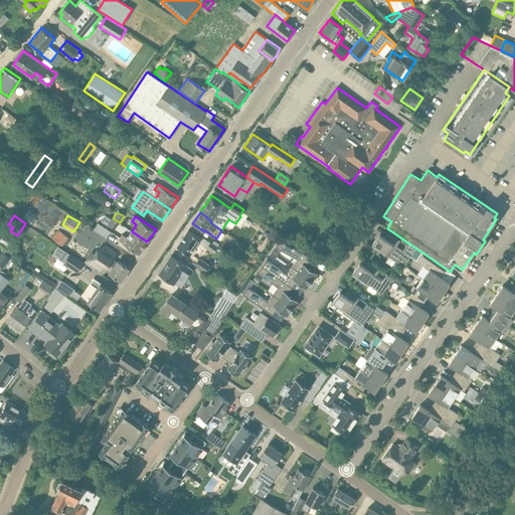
[(115,228),(120,222),(113,218),(109,224),(115,228)]
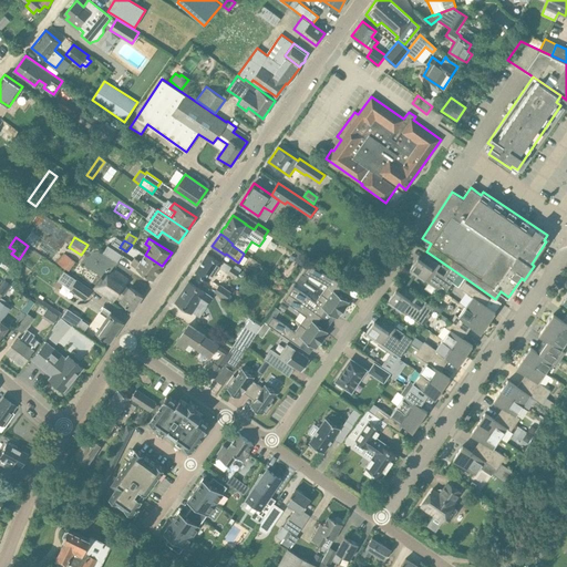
[(112,250),(109,257),(119,263),(123,257),(112,250)]
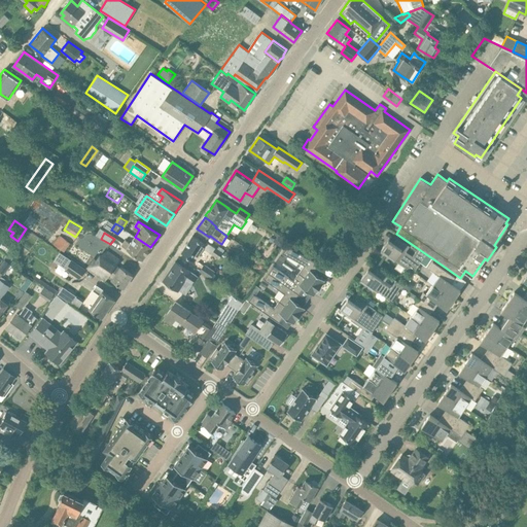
[(60,235),(53,244),(64,252),(70,243),(60,235)]
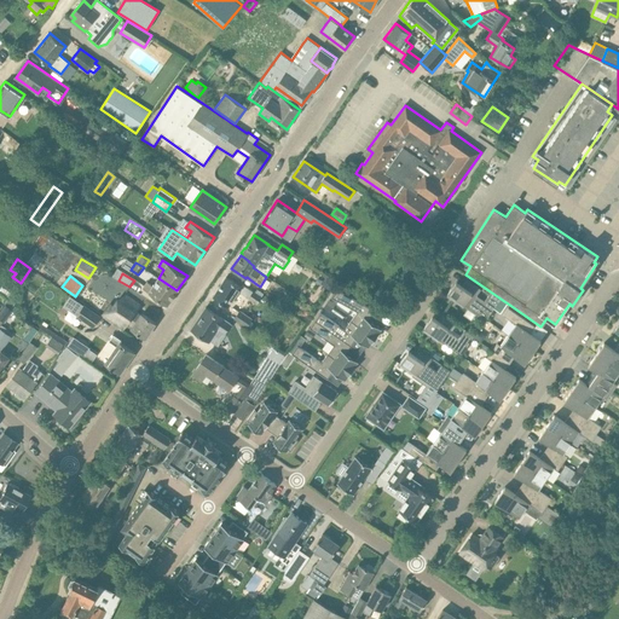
[(335,283),(327,276),(320,284),(330,290),(335,283)]
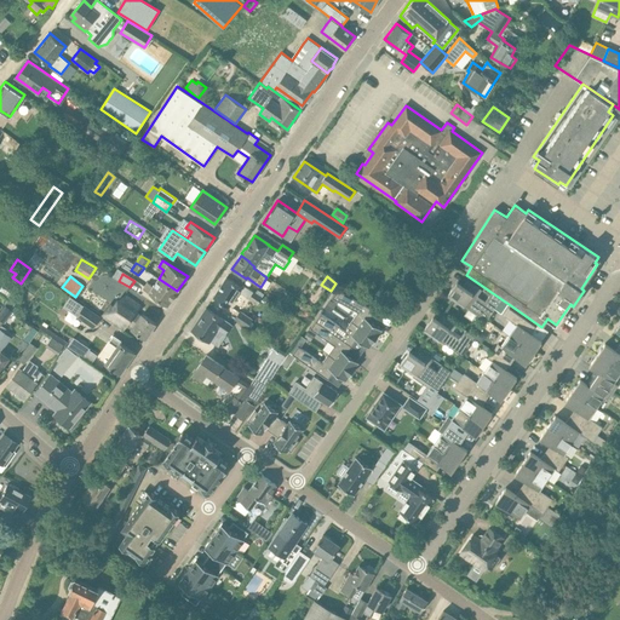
[(242,285),(240,287),(225,277),(212,298),(228,309),(240,292),(248,298),(257,304),(263,297),(253,291),(242,285)]
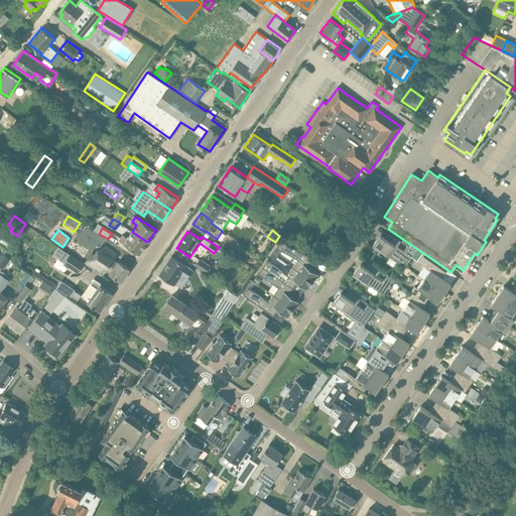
[(147,242),(132,232),(128,238),(123,235),(120,240),(140,254),(147,242)]
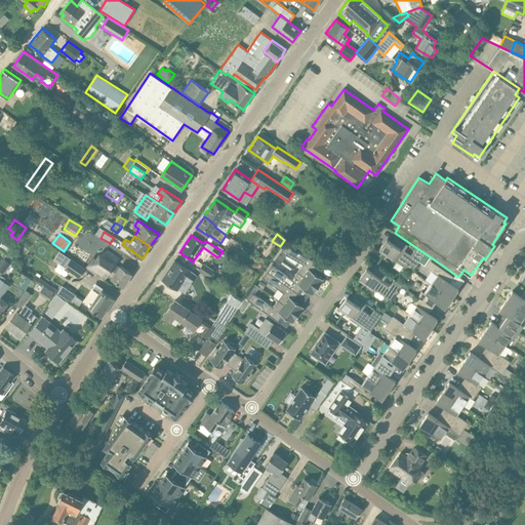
[(411,272),(425,253),(416,247),(410,255),(404,251),(407,245),(395,237),(392,242),(387,239),(379,250),(411,272)]
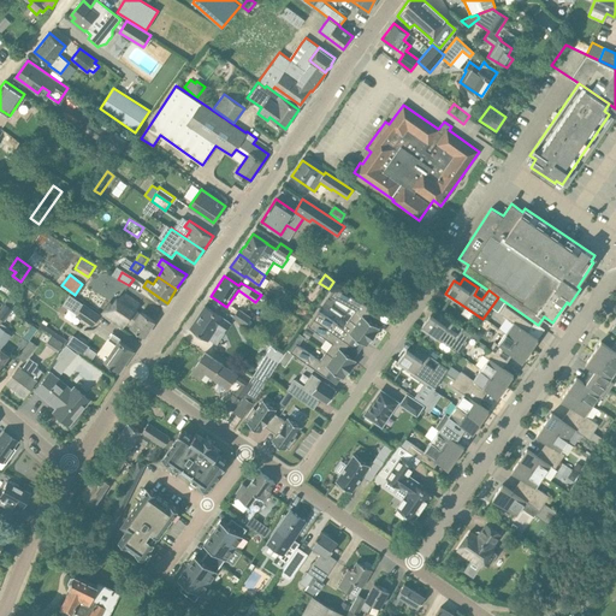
[(373,337),(374,336),(375,332),(379,327),(367,318),(373,309),(339,290),(336,288),(332,291),(330,296),(354,313),(349,319),(349,320),(373,337)]
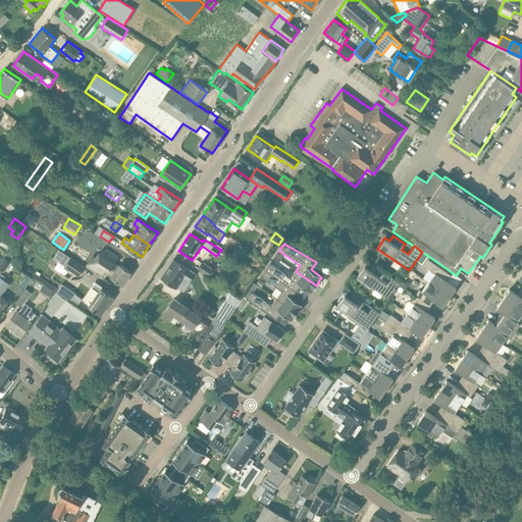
[(107,272),(112,275),(111,277),(122,284),(132,272),(119,264),(118,266),(114,263),(118,257),(106,248),(99,259),(94,256),(87,266),(104,277),(107,272)]
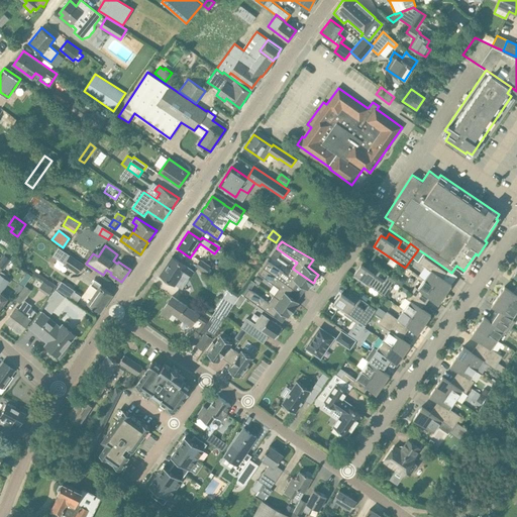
[(59,247),(53,255),(59,260),(64,263),(64,264),(78,274),(84,264),(70,254),(64,251),(59,247)]
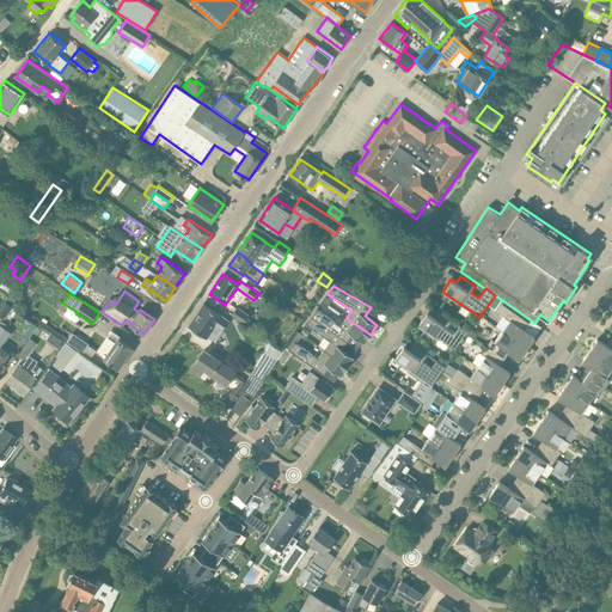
[(495,310),(502,300),(495,295),(489,305),(495,310)]
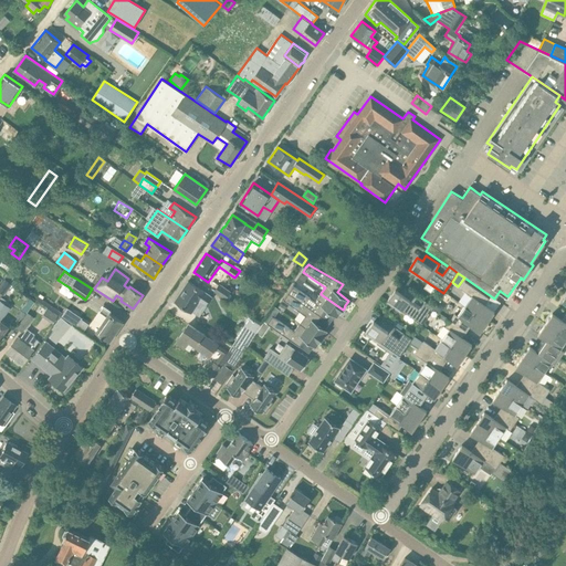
[(4,278),(0,283),(0,292),(3,294),(12,283),(4,278)]
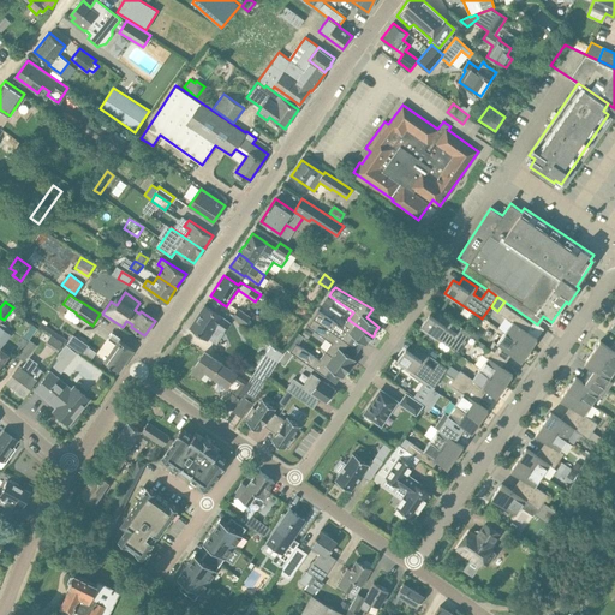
[(204,305),(190,328),(208,340),(216,327),(221,330),(227,321),(204,305)]
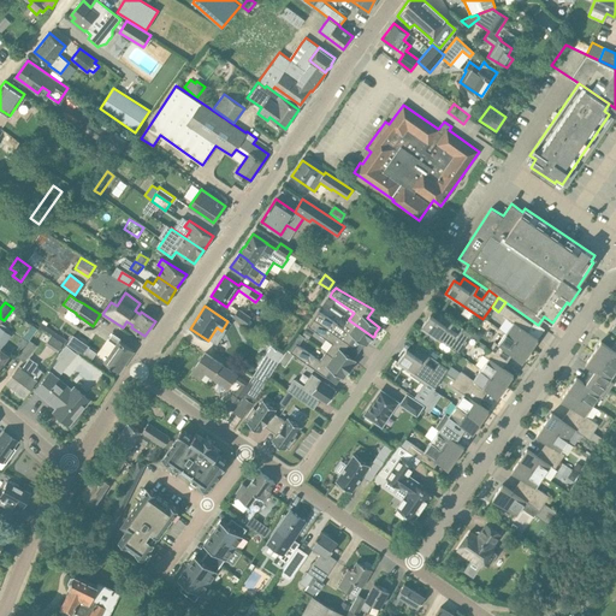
[(238,307),(232,317),(244,325),(252,315),(238,307)]
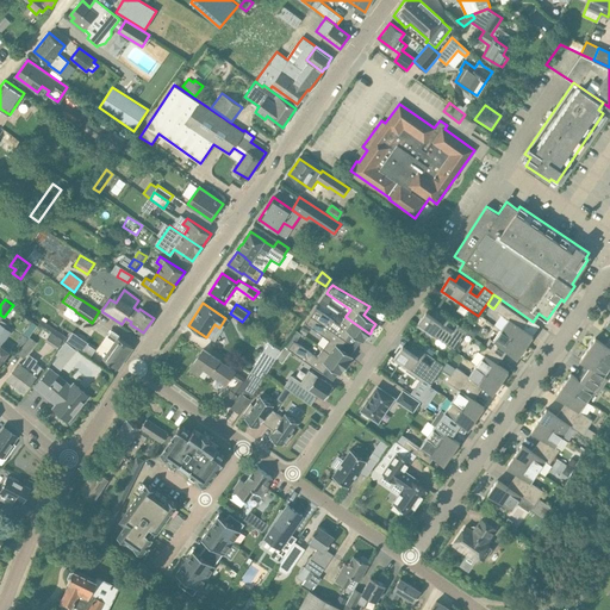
[(500,330),(526,347),(533,336),(522,329),(527,322),(500,304),(496,311),(508,319),(500,330)]
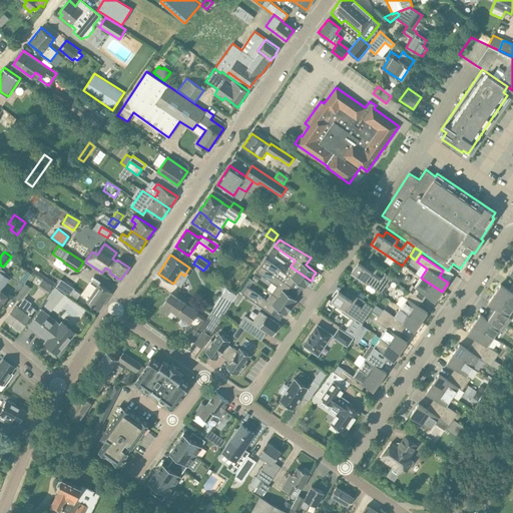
[(286,273),(266,260),(266,259),(261,266),(262,266),(291,287),(291,286),(295,281),(305,288),(306,287),(308,284),(309,284),(309,283),(311,281),(291,267),(291,266),(286,273)]
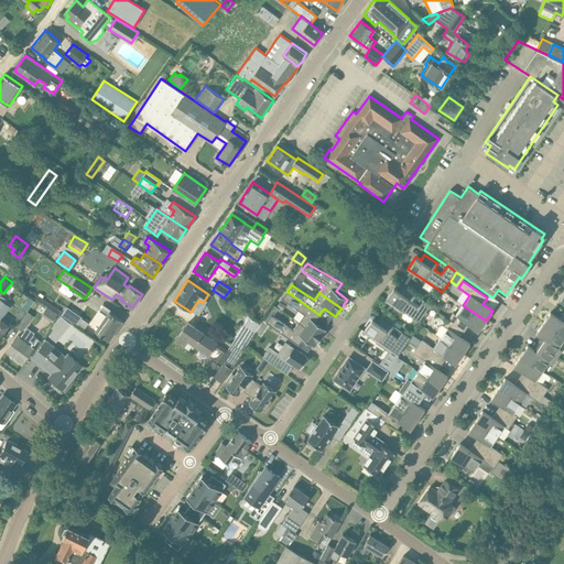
[(416,295),(403,286),(399,292),(393,289),(386,300),(421,324),(432,306),(424,301),(420,306),(413,301),(416,295)]
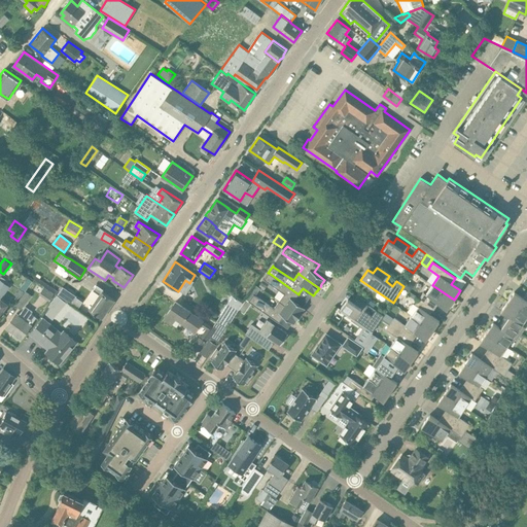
[(300,316),(300,315),(302,312),(305,308),(293,301),(299,294),(269,273),(268,273),(264,279),(284,293),(279,302),(300,316)]
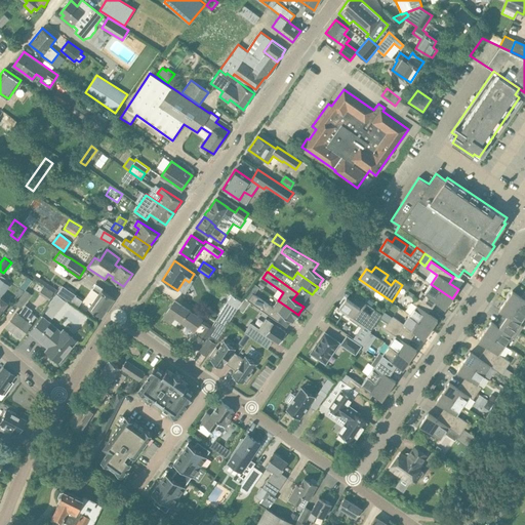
[(0,315),(4,309),(9,301),(1,295),(8,285),(4,282),(6,279),(1,275),(0,275),(0,315)]
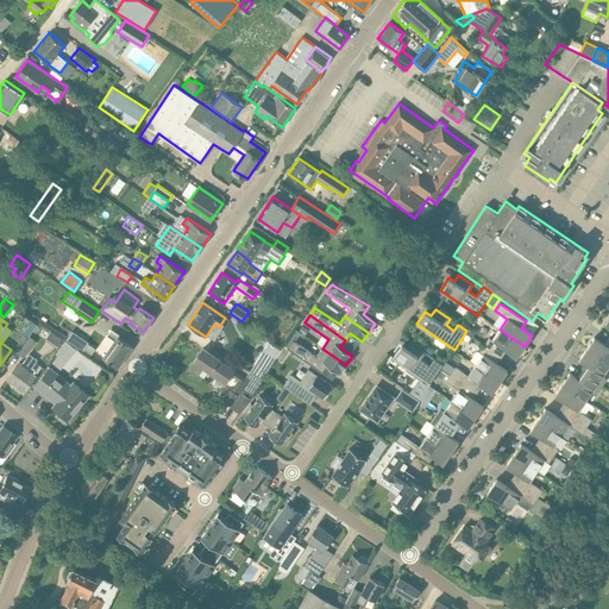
[(478,330),(471,325),(466,332),(473,337),(478,330)]
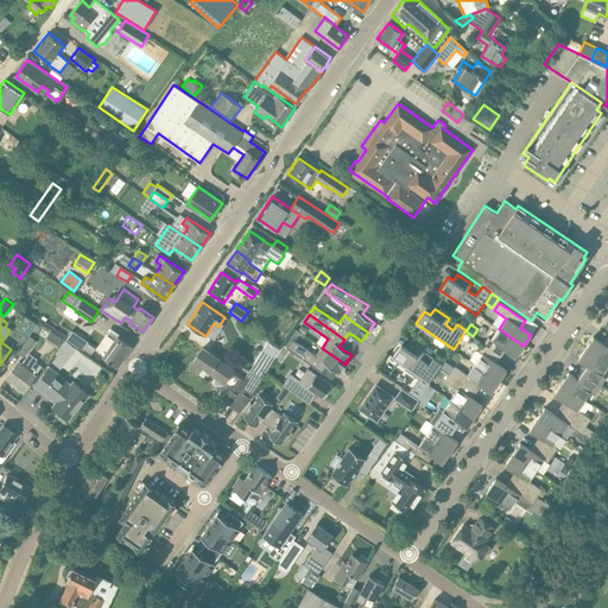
[(49,337),(59,346),(67,336),(55,328),(49,337)]
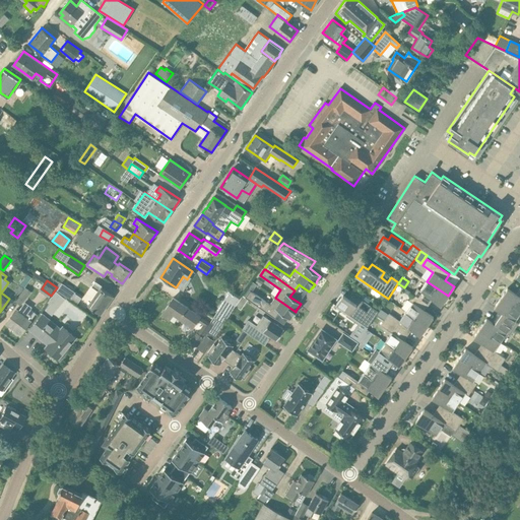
[(91,286),(98,291),(88,305),(101,314),(113,296),(101,287),(102,285),(94,281),(91,286)]
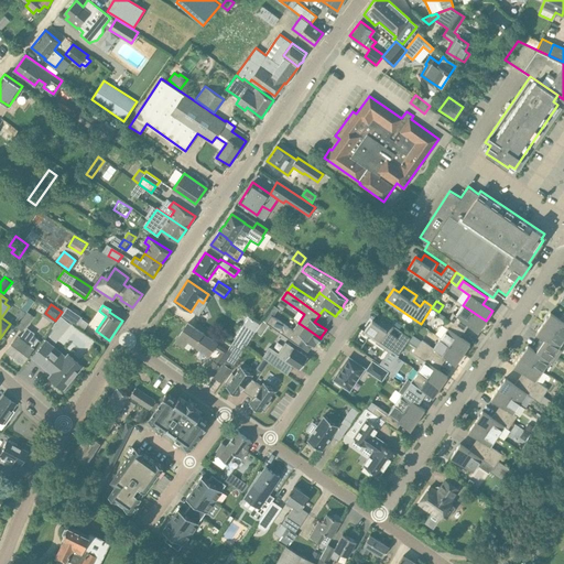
[(448,320),(465,331),(468,325),(478,332),(486,321),(463,305),(456,315),(453,313),(448,320)]
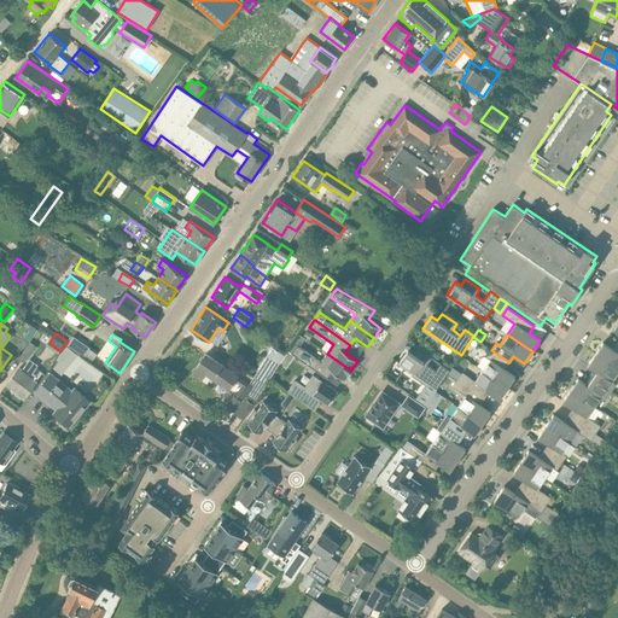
[(73,349),(83,356),(89,349),(79,342),(73,349)]
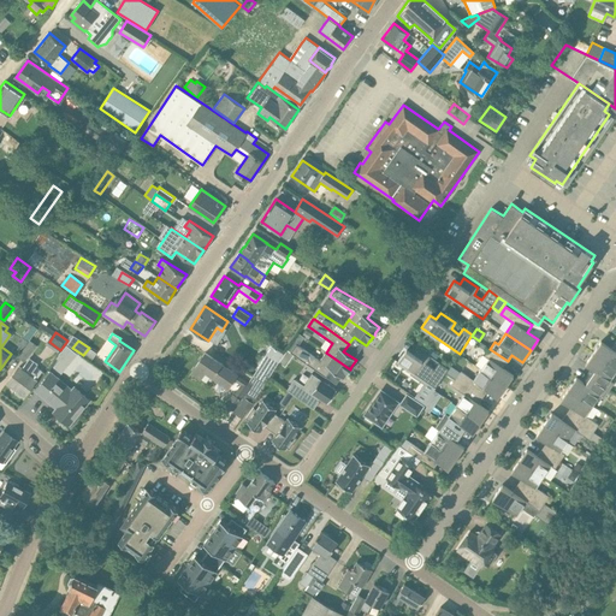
[(611,349),(600,342),(593,353),(615,368),(615,341),(615,342),(611,349)]
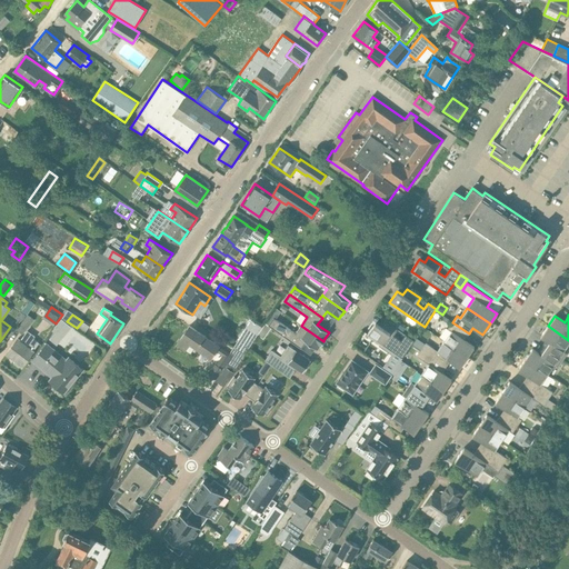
[(296,333),(275,319),(273,318),(268,325),(300,348),(301,347),(306,341),(317,349),(317,348),(320,345),(323,341),(301,326),(296,332),(296,333)]
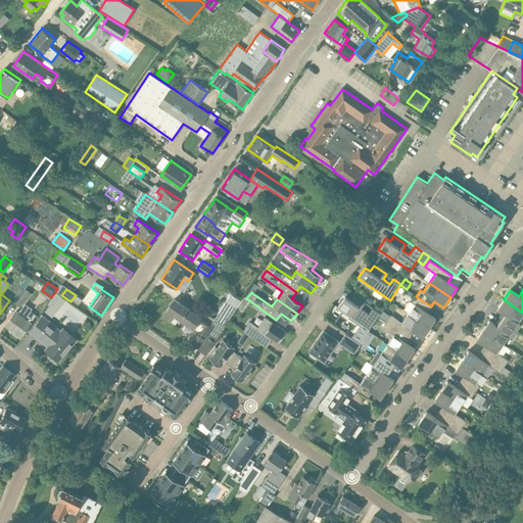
[(21,293),(14,302),(20,306),(28,298),(21,293)]
